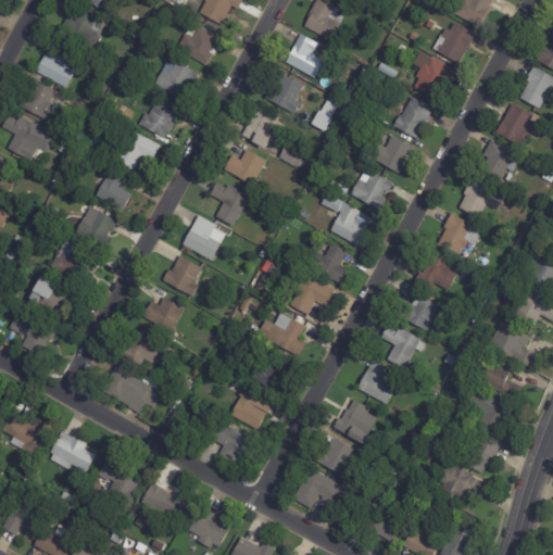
[(112,0),(107,11),(86,0),(112,0)]
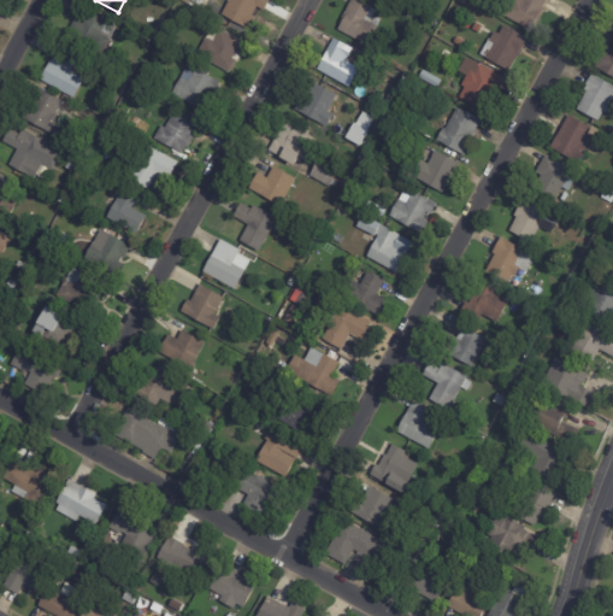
[(269,0),(264,10),(258,6),(253,15),(258,17),(251,29),(220,13),(227,0),(269,0)]
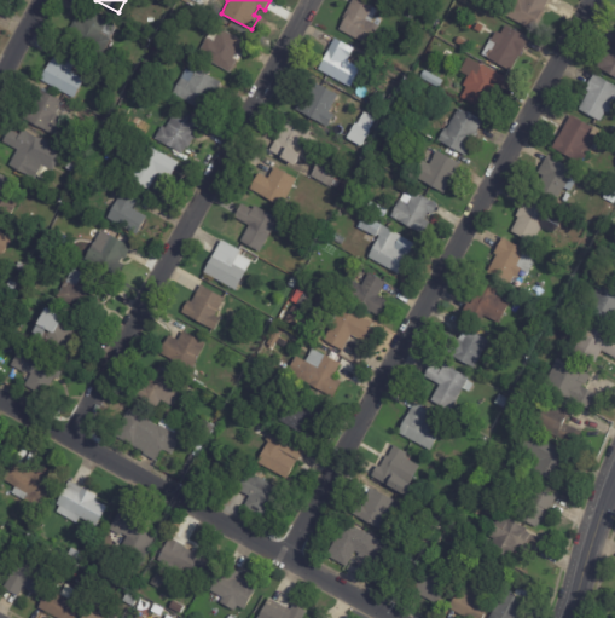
[(375,16),(372,22),(381,26),(370,45),(338,28),(353,0),(365,0),(375,5),(373,7),(378,10),(375,16)]
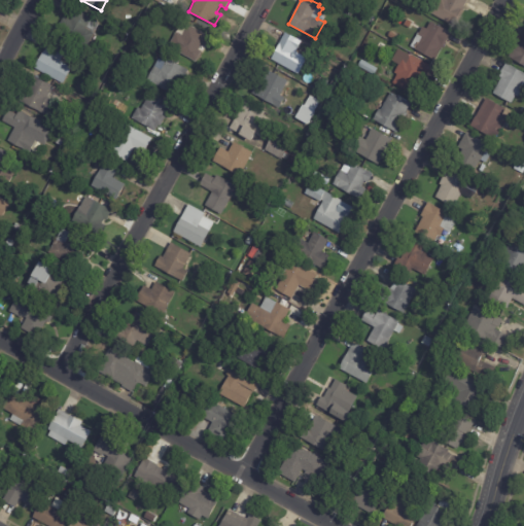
[(466,0),(455,25),(428,11),(433,0),(435,0),(438,1),(439,0),(466,0)]
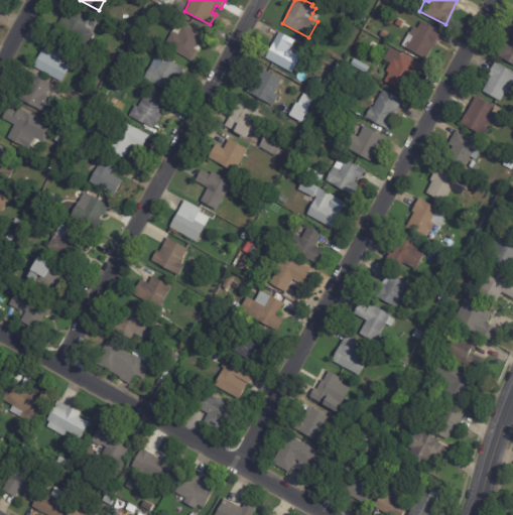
[(147,4),(154,7),(149,15),(143,12),(147,4)]
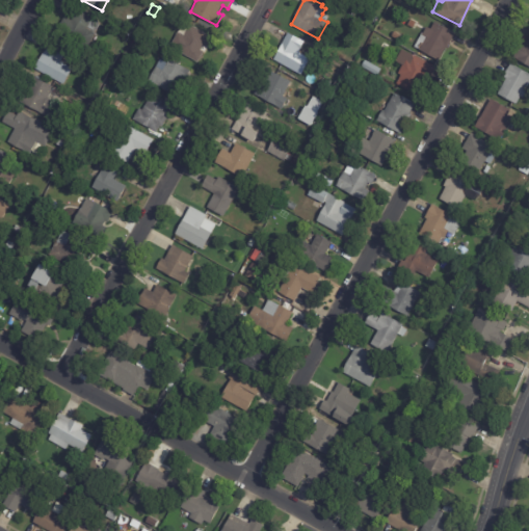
[(91,17),(86,27),(96,32),(88,47),(56,30),(63,16),(72,20),(78,7),(93,16),(91,17)]
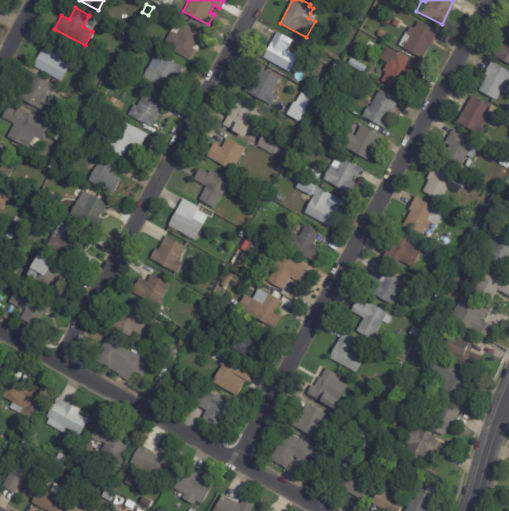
[(151,12),(157,15),(155,20),(149,16),(151,12)]
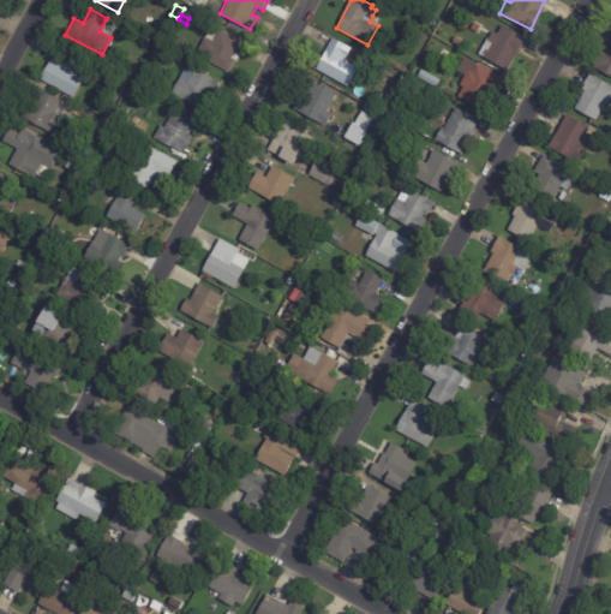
[(421,15),(435,19),(432,25),(419,19),(421,15)]
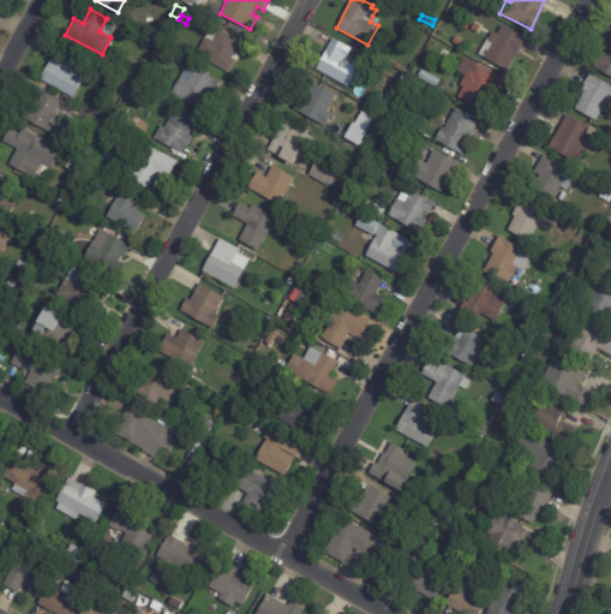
[(525,41),(508,71),(478,54),(486,40),(489,41),(493,33),(498,35),(503,27),(526,40),(525,41)]
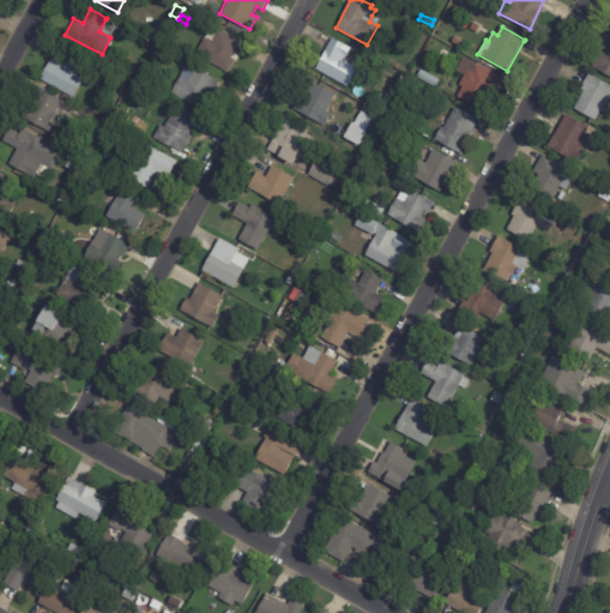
[(243,43),(239,54),(235,53),(233,58),(235,59),(228,72),(203,58),(200,61),(194,58),(205,37),(212,41),(219,28),(245,42),(243,43)]
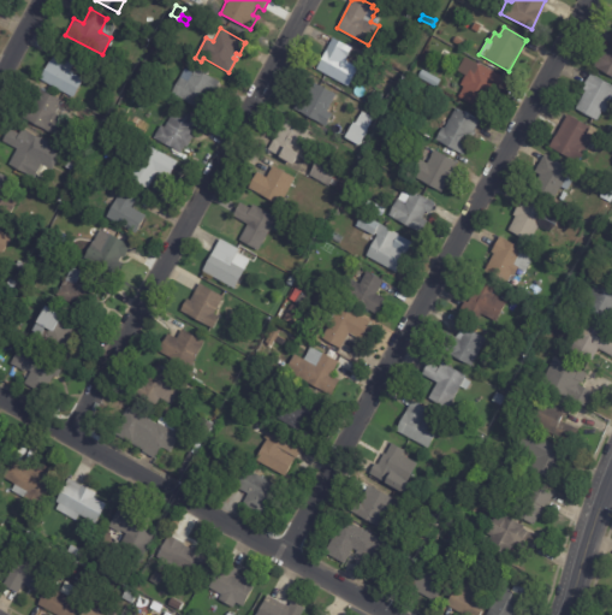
[(352,48),(348,58),(346,58),(345,60),(360,67),(349,86),(318,67),(334,37),(354,48),(352,48)]
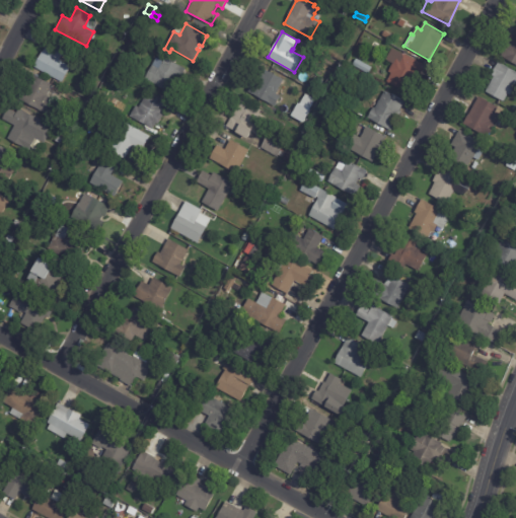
[(515,63),(502,56),(510,41),(513,43),(515,37),(515,63)]
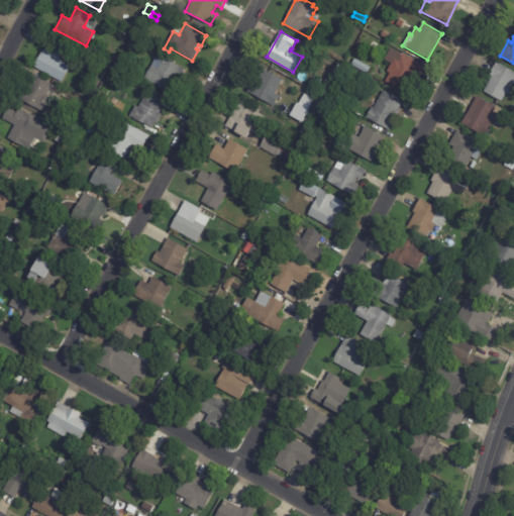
[(64,50),(59,60),(71,67),(62,82),(33,66),(42,50),(43,50),(49,39),(66,47),(64,50)]
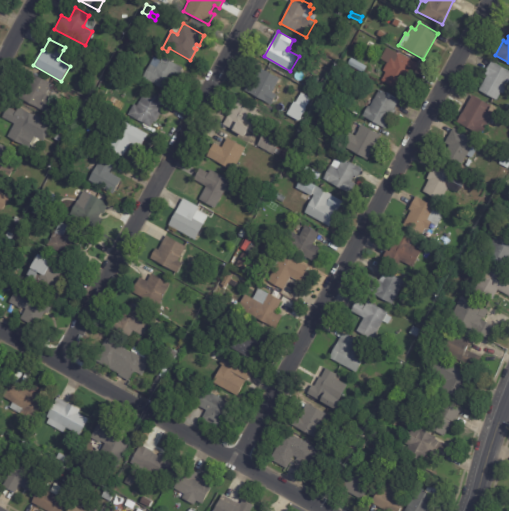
[(296,53),(293,51),(298,43),(303,46),(298,54),(296,53)]
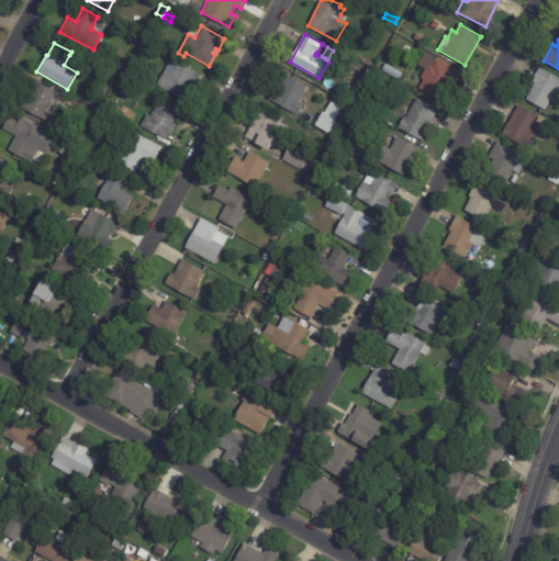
[(437,57),(462,70),(455,86),(449,82),(440,99),(420,88),(425,79),(422,77),(428,64),(422,60),(426,53),(436,58),(437,57)]
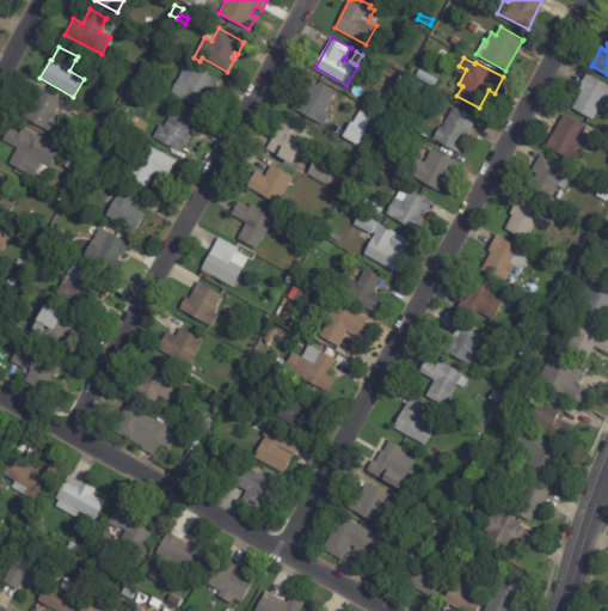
[(217,84),(214,91),(209,89),(206,96),(209,98),(203,110),(171,92),(183,69),(182,69),(185,62),(220,81),(217,84)]
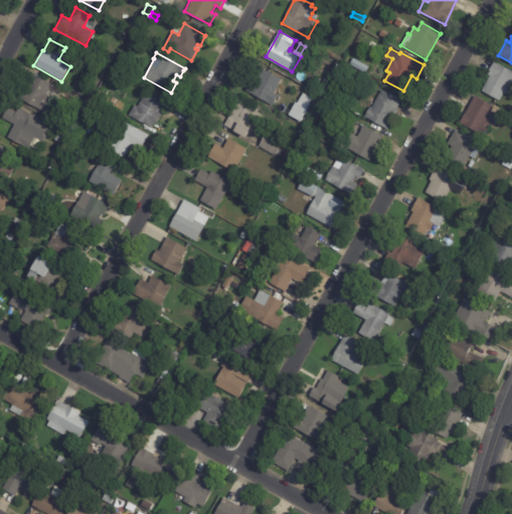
[(107,53),(114,58),(110,63),(104,59),(107,53)]
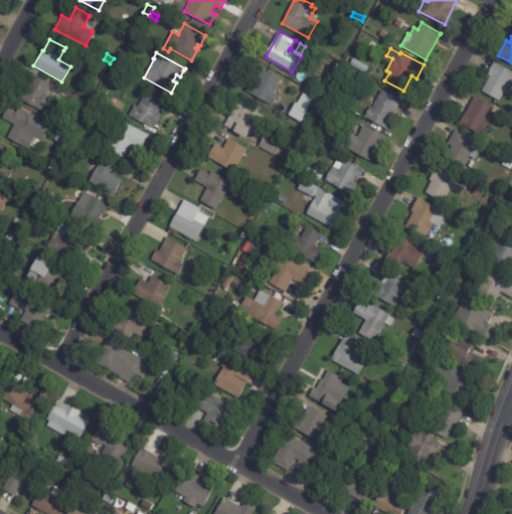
[(353,56),(368,65),(365,72),(349,63),(353,56)]
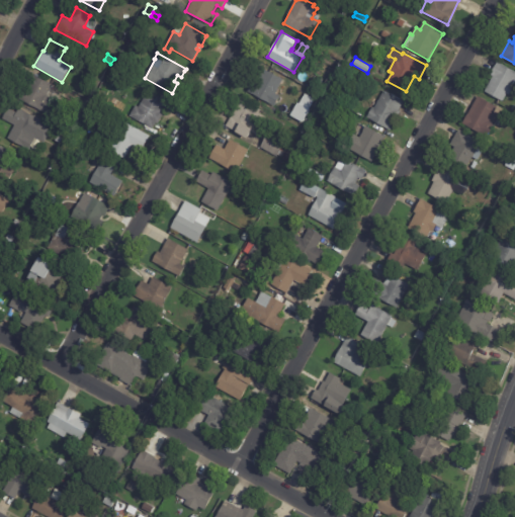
[(514,89),(514,88),(512,87),(509,94),(506,92),(502,100),(484,90),(493,75),(490,74),(497,61),(514,70),(514,89)]
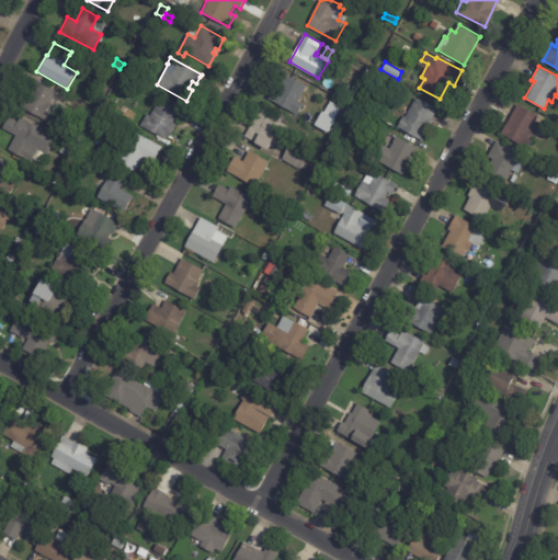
[(266,98),(273,87),(276,89),(285,73),(306,84),(297,100),(303,103),(296,114),(266,98)]
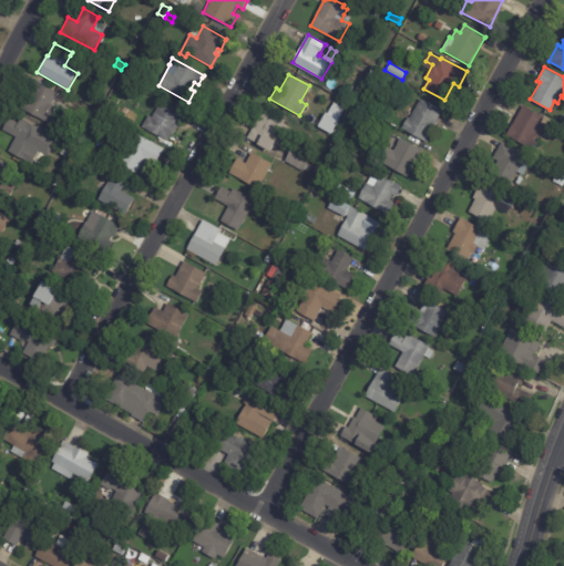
[(55,91),(58,92),(51,104),(58,107),(50,123),(21,107),(36,81),(55,91)]
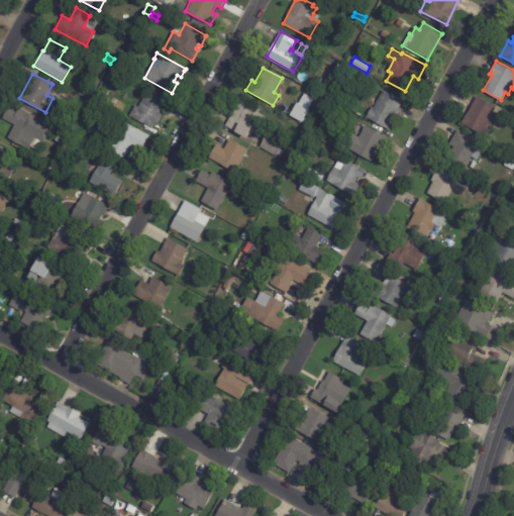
[(322,74),(329,78),(323,90),(315,86),(322,74)]
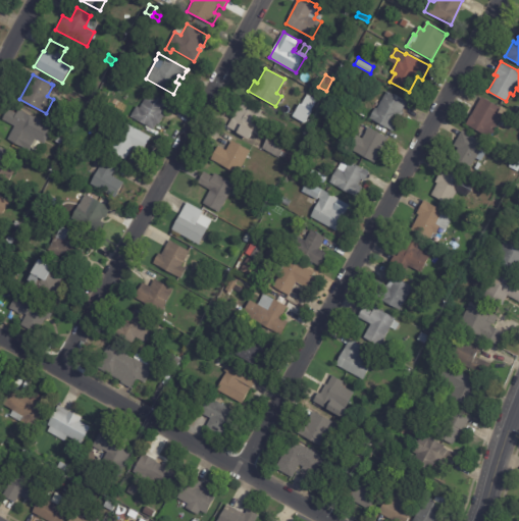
[(167,101),(168,101),(164,109),(165,110),(158,124),(157,123),(153,129),(130,116),(136,105),(139,107),(148,90),(167,101)]
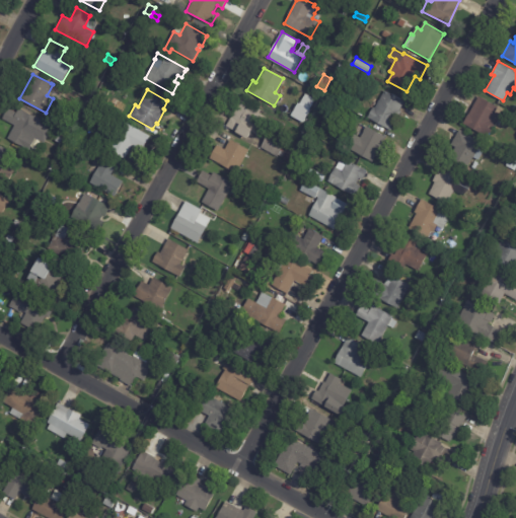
[(404,103),(400,109),(401,111),(391,130),(368,118),(373,107),(370,105),(374,97),(379,100),(385,90),(406,101),(404,103)]
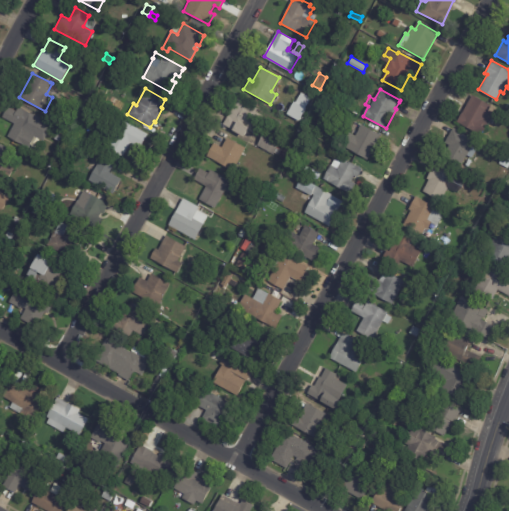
[(296,120),(308,97),(296,91),(285,114),(296,120)]
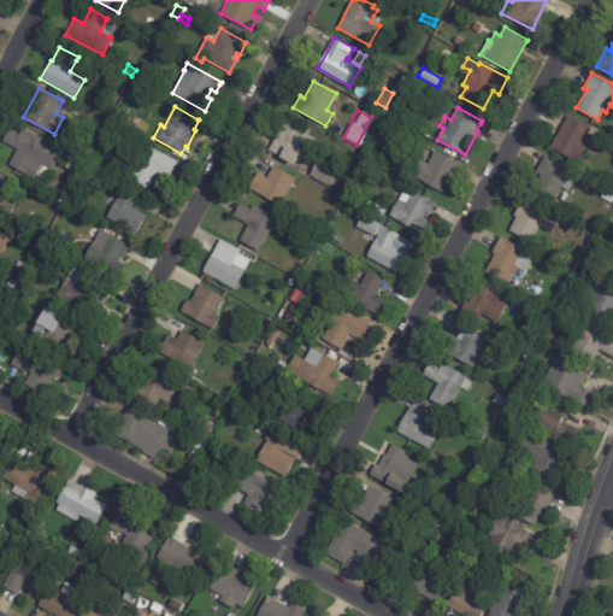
[(593,139),(579,162),(550,145),(569,113),(590,127),(587,133),(594,136),(593,139)]
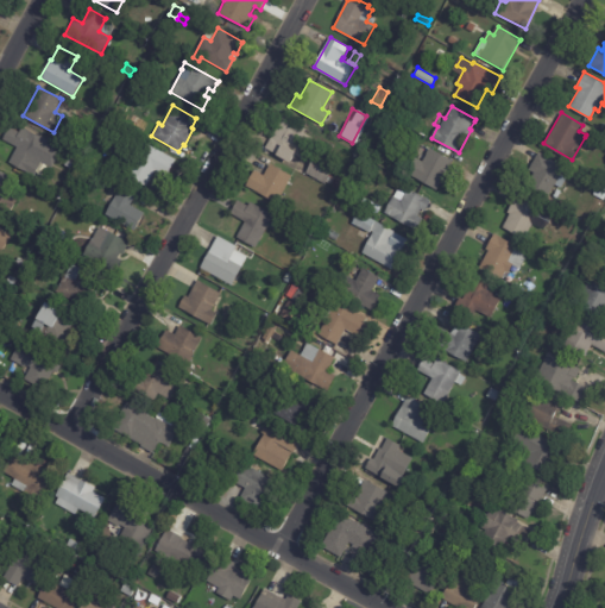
[(297,161),(296,163),(281,155),(281,156),(265,149),(271,136),(272,137),(283,116),(301,125),(300,130),(314,137),(303,158),(300,156),(297,161)]
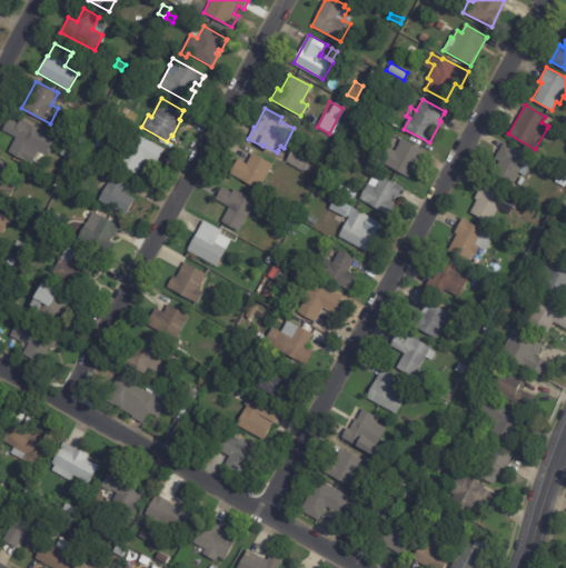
[(50,155),(41,150),(33,165),(9,151),(17,138),(3,130),(9,119),(19,123),(22,118),(59,139),(50,155)]
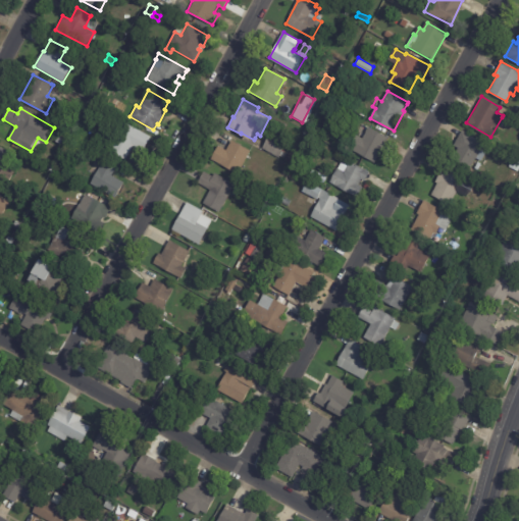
[(316,118),(325,122),(320,135),(310,131),(316,118)]
